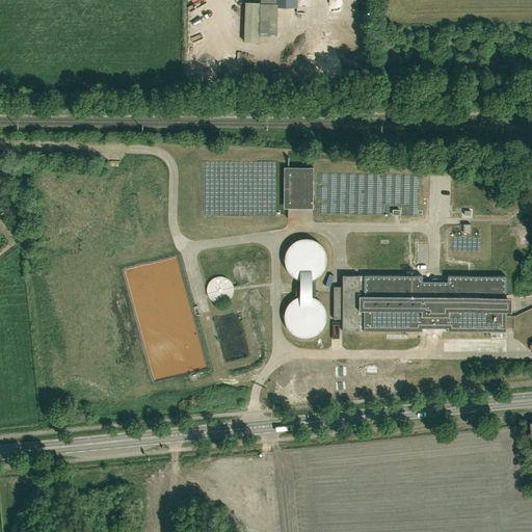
[(260,0),(260,3),(245,2),(244,42),(259,43),(276,43),(277,20),(277,6),(297,7),(297,0),(260,0)]
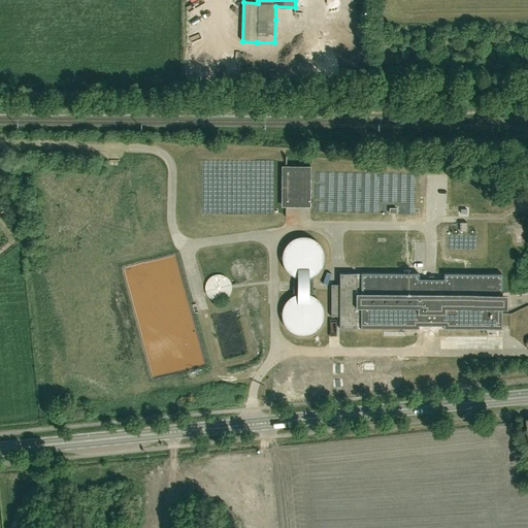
[(310,207),(310,166),(286,166),(286,207),(310,207)]
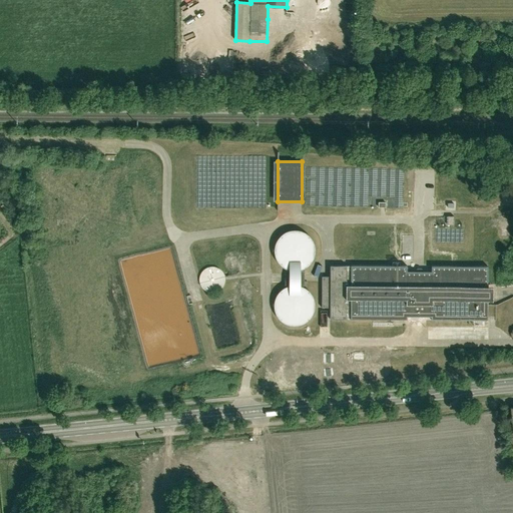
[(318,255),(318,251),(317,247),(316,244),(314,240),(312,237),(309,235),(305,233),(302,233),(298,232),(294,233),(291,234),(288,236),(285,239),(284,241),(282,244),(281,248),(281,252),(281,257),(282,260),(284,263),(286,266),(290,268),(293,270),(297,271),(300,271),(304,270),(307,269),(310,267),(313,265),(315,262),(317,259),(318,255)]
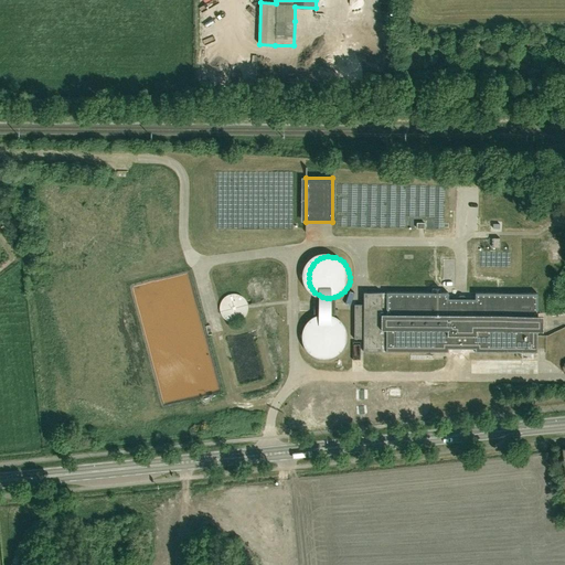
[(448,298),(448,292),(386,291),(386,296),(382,296),(382,291),(363,291),(363,305),(354,305),(354,339),(363,339),(363,351),(382,351),(382,347),(386,347),(386,351),(448,351),(448,348),(475,349),(475,352),(537,352),(537,292),(475,292),(475,298),(448,298)]
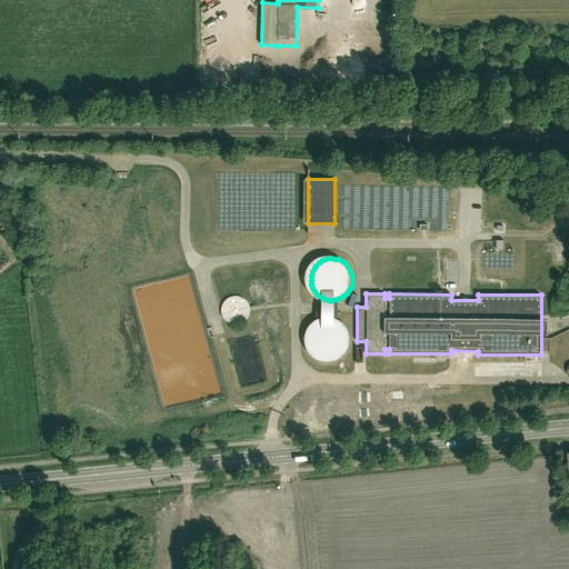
[(233,325),(237,325),(240,323),(242,323),(246,321),(247,319),(248,318),(249,315),(250,309),(249,306),(249,303),(248,302),(246,299),(243,298),(240,297),(237,296),(235,296),(231,297),(228,298),(225,300),(223,302),(222,306),(221,309),(221,311),(221,313),(222,317),(223,318),(226,321),(228,322),(231,325),(233,325)]
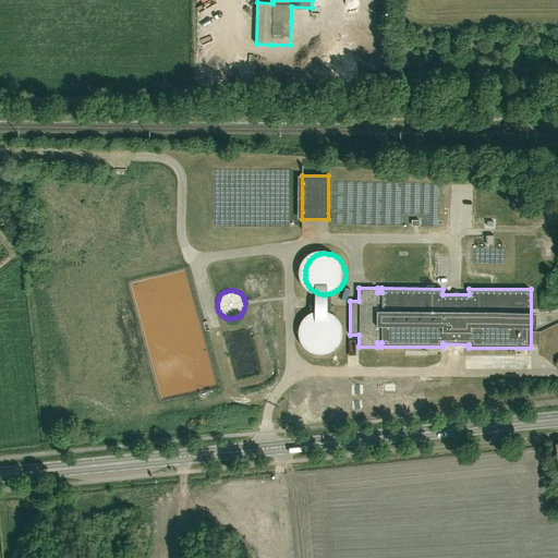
[(330,311),(330,294),(310,294),(310,311),(330,311)]
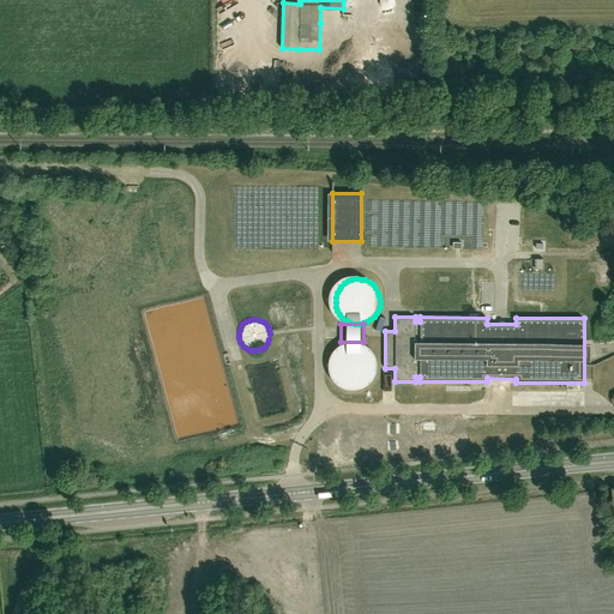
[(263,377),(268,410),(287,408),(283,384),(275,385),(274,374),(263,377)]
